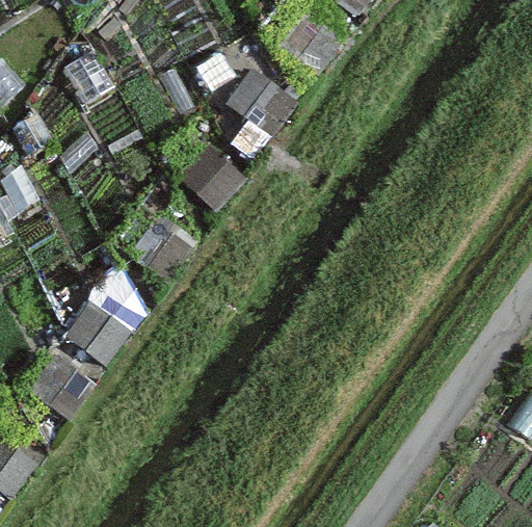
[(341,0),(358,12),(367,0),(341,0)]
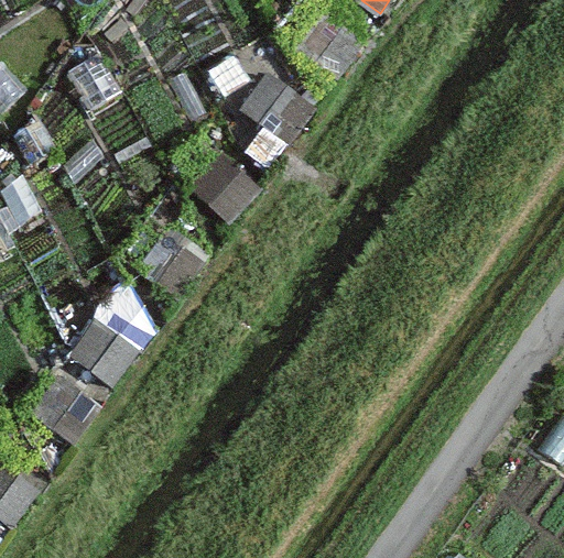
[(324,13),(294,52),(336,84),(366,45),(324,13)]
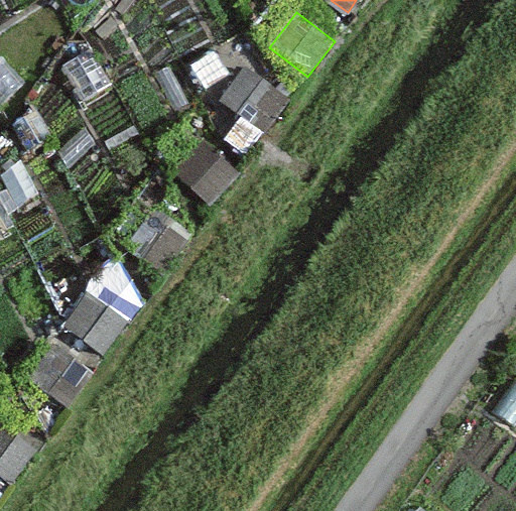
[(91,48),(61,65),(83,100),(112,84),(91,48)]
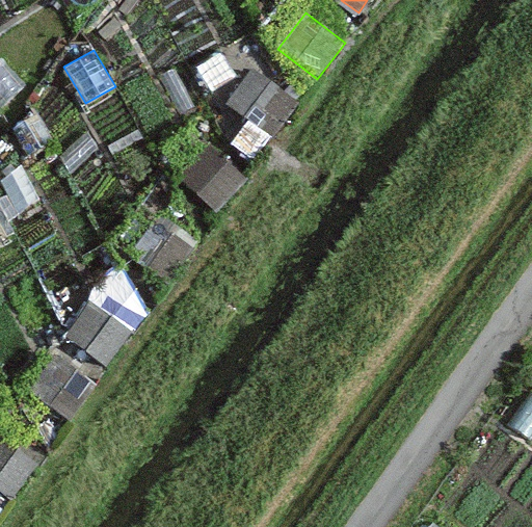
[(0,57),(0,101),(10,112),(32,91),(0,57)]
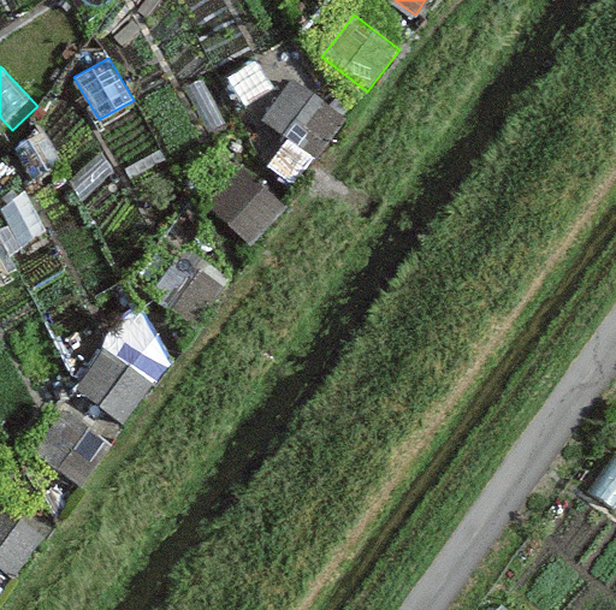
[(203,78),(185,88),(209,131),(226,122),(203,78)]
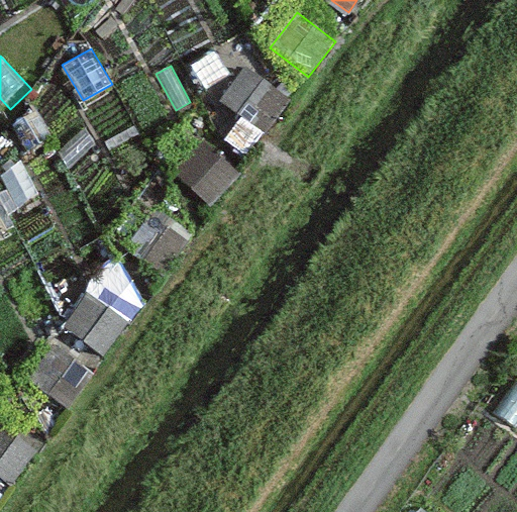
[(249,70),(221,106),(260,135),(288,99),(249,70)]
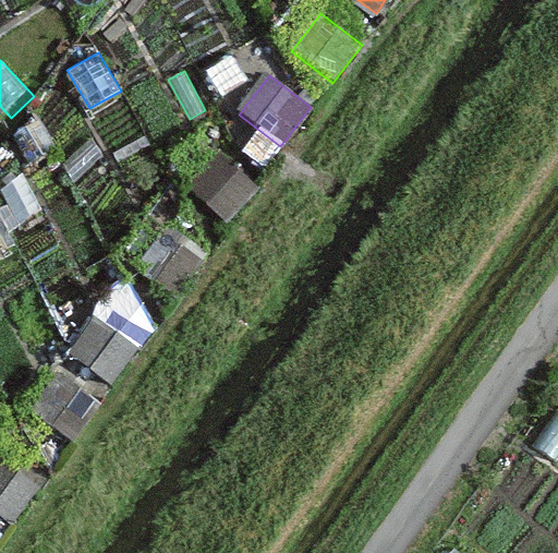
[(216,153),(185,191),(228,223),(257,184),(216,153)]
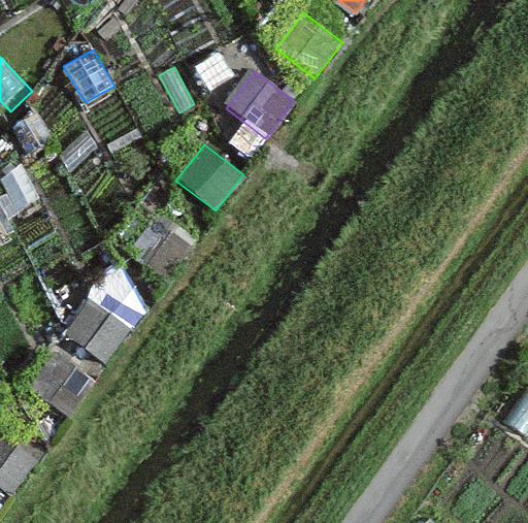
[(156,209),(127,247),(167,276),(195,239),(156,209)]
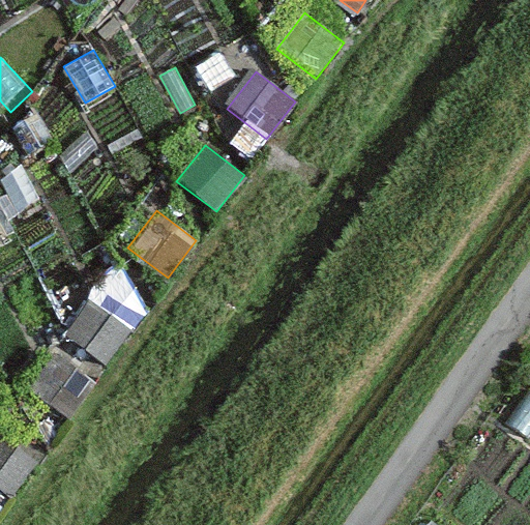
[(94,297),(65,334),(105,365),(134,327),(94,297)]
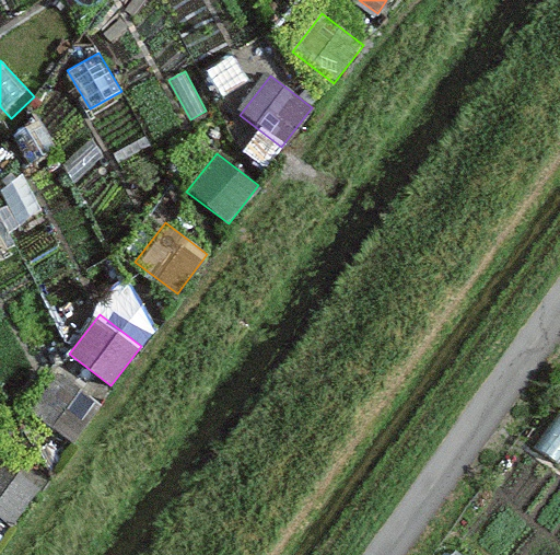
[(60,374),(30,414),(71,446),(102,406),(60,374)]
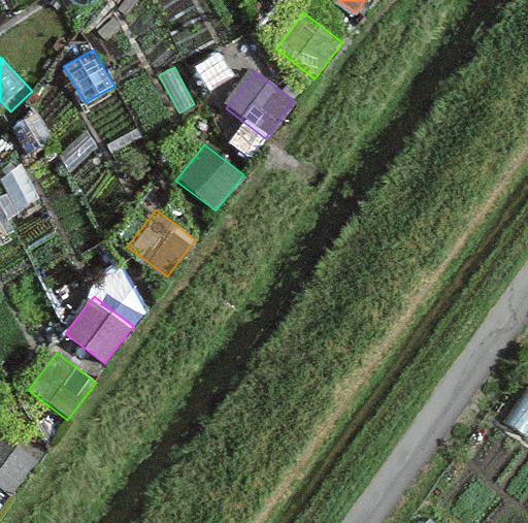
[(527,436),(527,387),(503,423),(527,439),(527,436)]
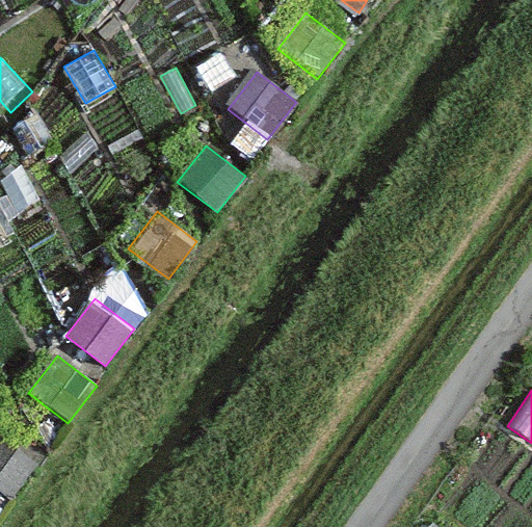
[(0,435),(0,494),(8,500),(36,463),(0,435)]
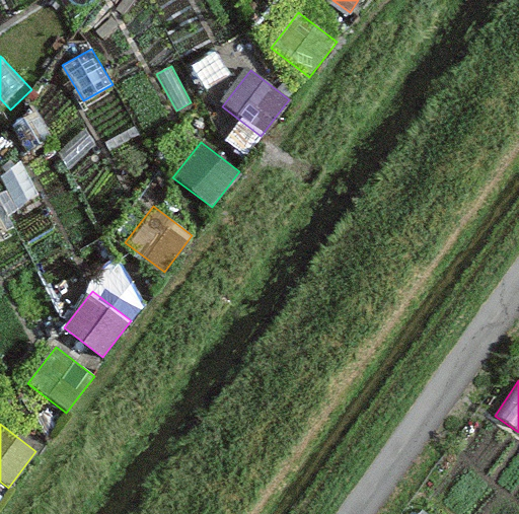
All buildings are outlined.
